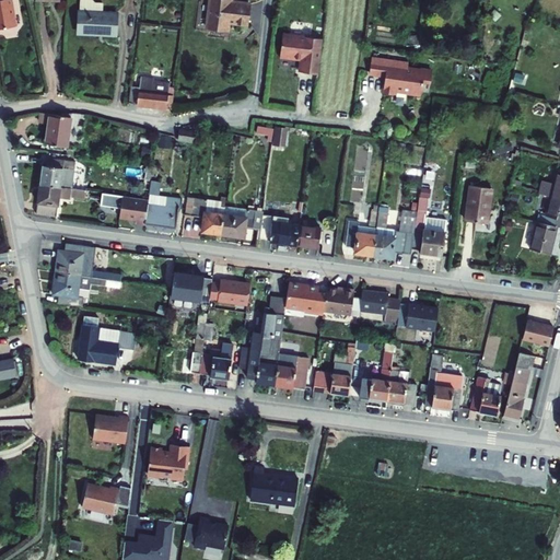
[(0,0),(0,21),(15,19),(11,0),(0,0)]
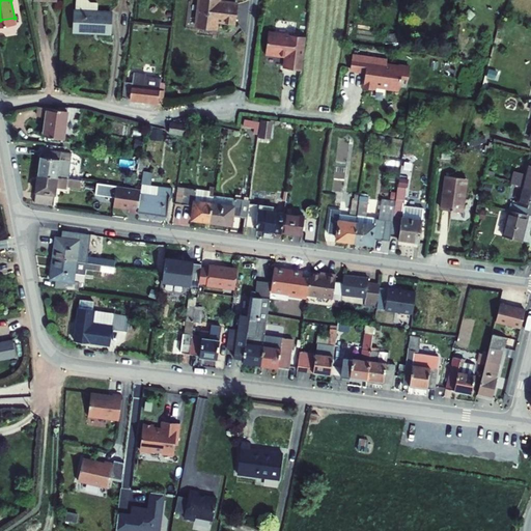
[(112,32),(113,10),(74,9),(74,31),(112,32)]
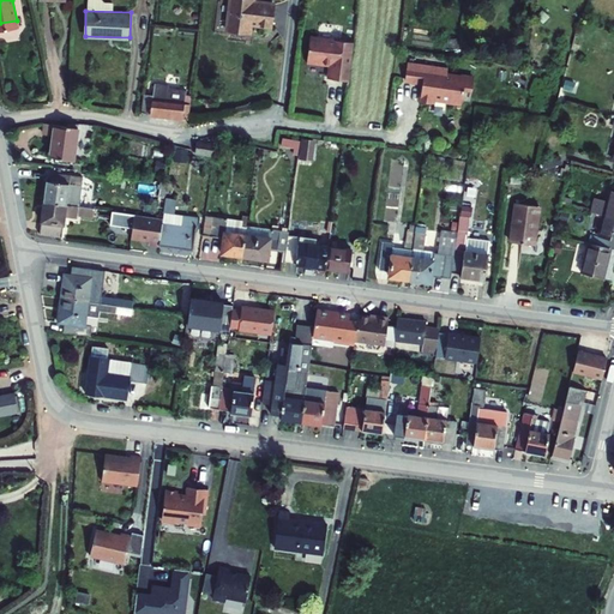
[(247,17),(248,14),(230,12),(226,43),(244,47),(245,38),(271,42),(274,19),(247,17)]
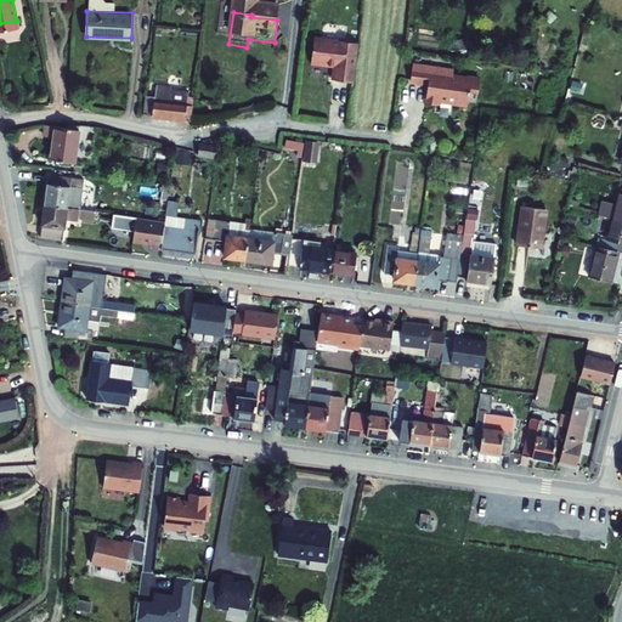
[(356,84),(361,45),(348,43),(346,40),(316,39),(314,64),(328,66),(331,63),(340,64),(338,82),(356,84)]
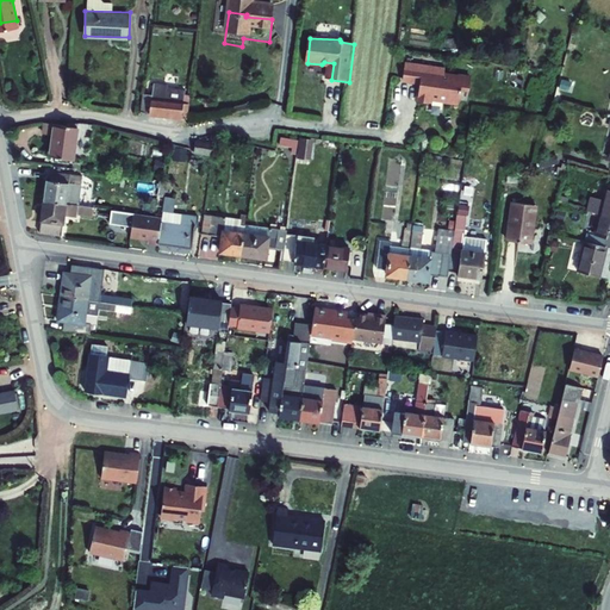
[(424,64),(404,61),(402,79),(417,81),(419,79),(423,83),(418,88),(416,101),(427,103),(429,99),(458,104),(460,88),(468,89),(470,78),(448,76),(443,73),(437,72),(437,67),(430,64),(429,70),(423,70),(424,64)]
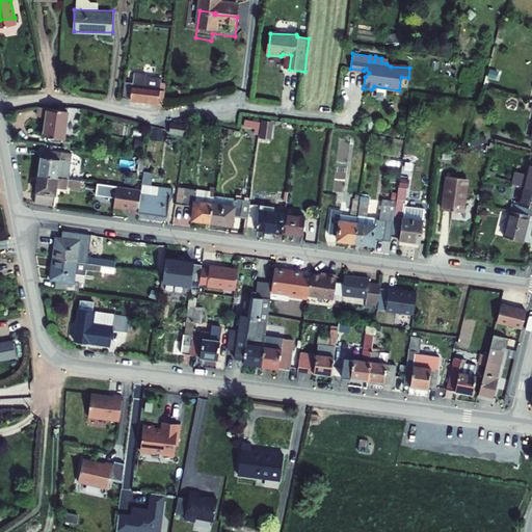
[(157,76),(157,80),(123,78),(120,98),(164,101),(166,88),(161,88),(162,77),(157,76)]
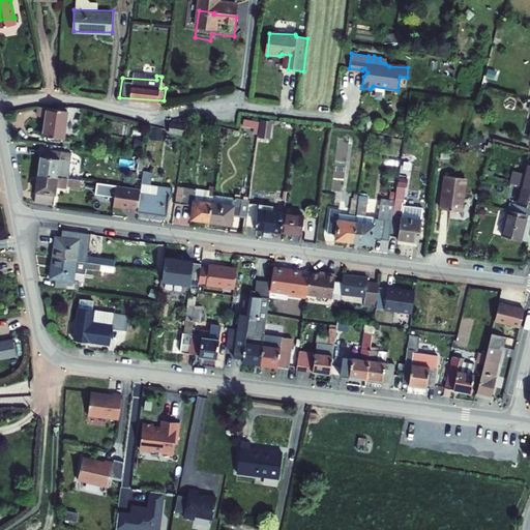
[(61,107),(61,110),(42,107),(40,116),(49,117),(47,136),(65,139),(70,108),(61,107)]
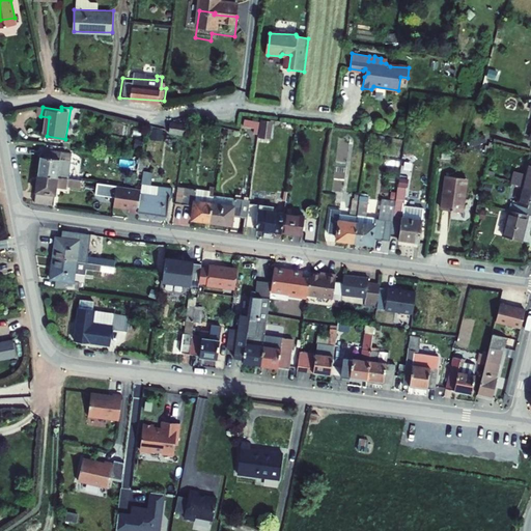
[(274,120),(274,118),(263,116),(261,130),(264,130),(266,119),(274,120)]
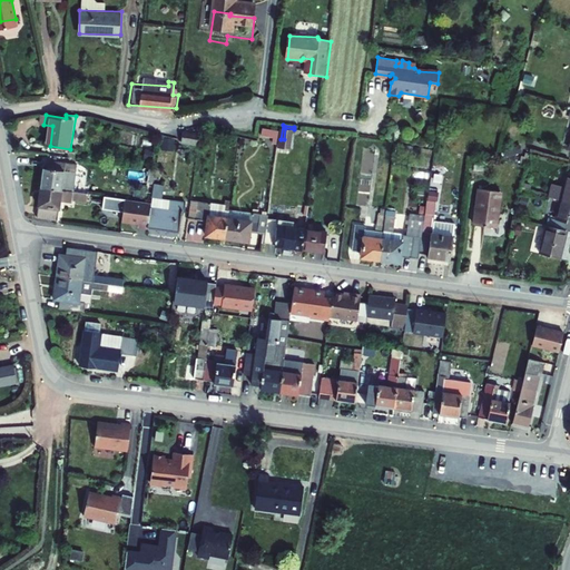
[(294,129),(285,128),(284,139),(292,140),(294,129)]
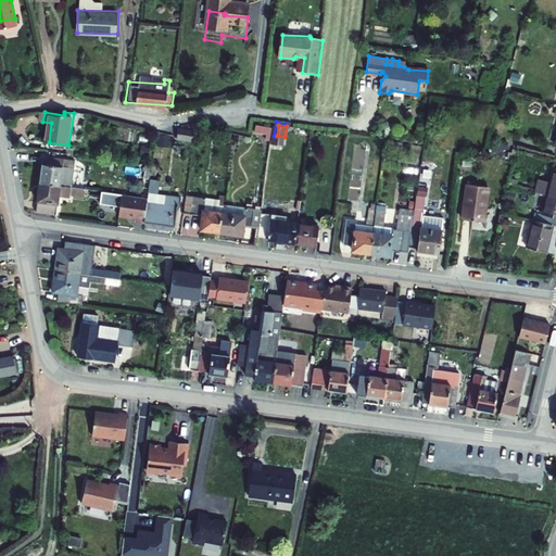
[(167,133),(158,131),(155,141),(166,143),(167,133)]
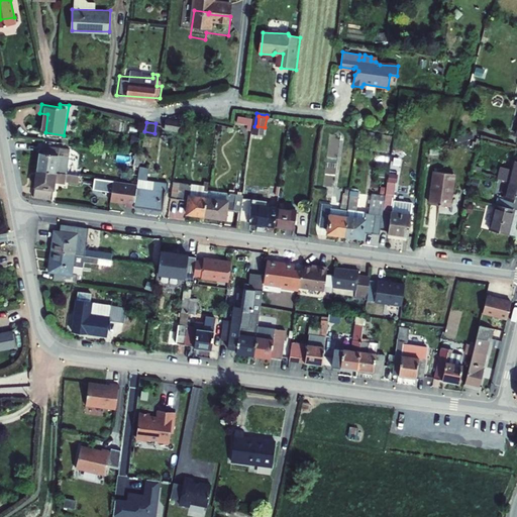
[(181,133),(182,124),(166,122),(164,131),(181,133)]
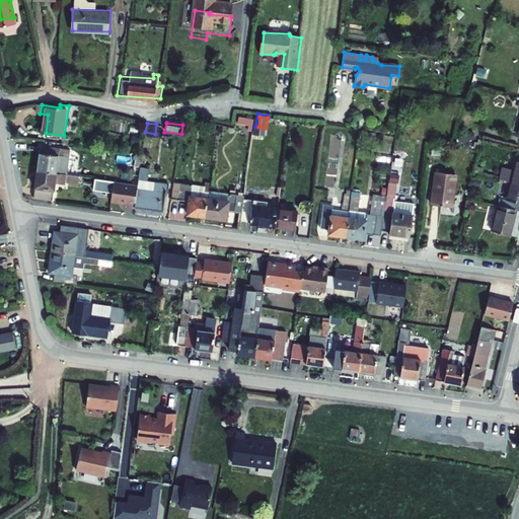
[(46,153),(43,152),(40,169),(83,175),(83,171),(72,169),(72,172),(69,171),(72,149),(46,146),(46,153)]
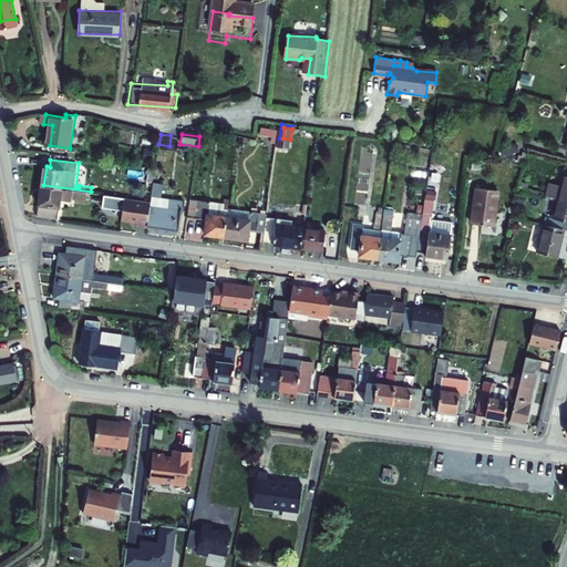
[(152,197),(156,168),(150,167),(145,200),(152,202),(152,197)]
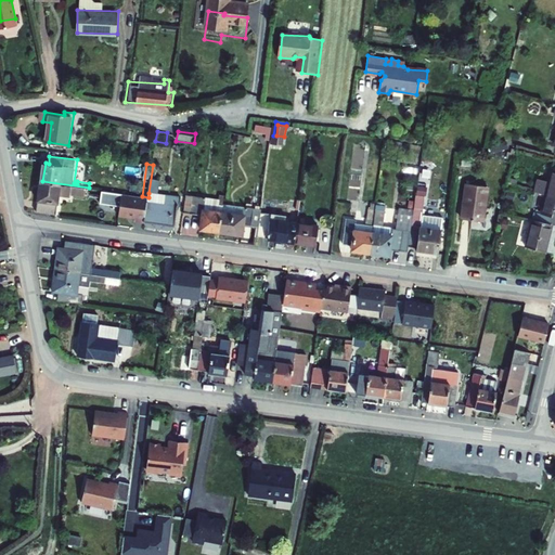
[(554,167),(552,167),(545,194),(554,196),(554,167)]
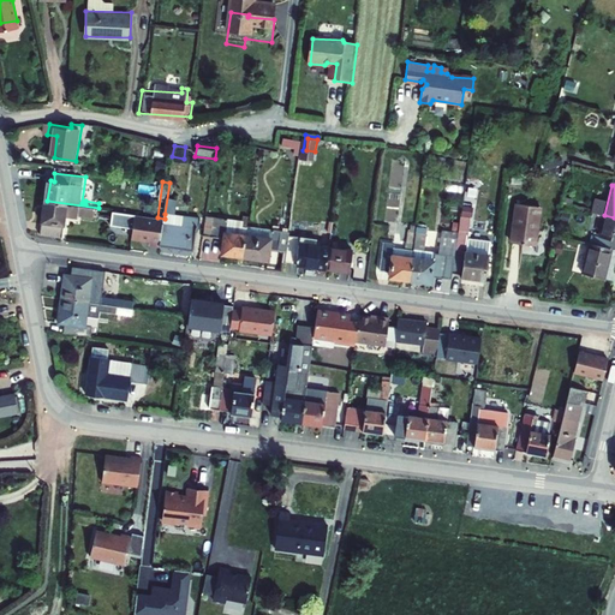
[(99,208),(47,201),(42,236),(65,238),(67,225),(67,216),(73,218),(81,218),(81,215),(97,218),(99,208)]
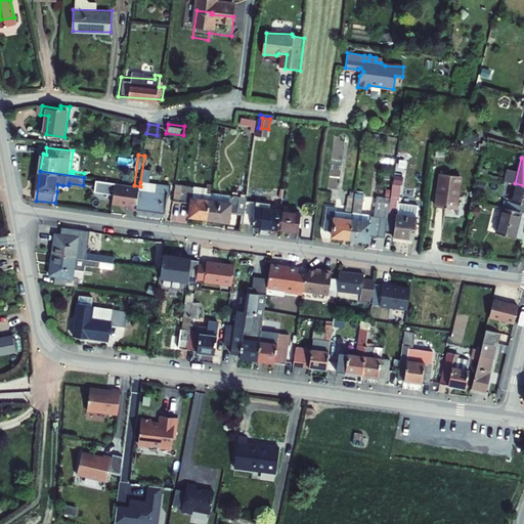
[(402,174),(394,173),(391,197),(390,200),(399,201),(402,174)]
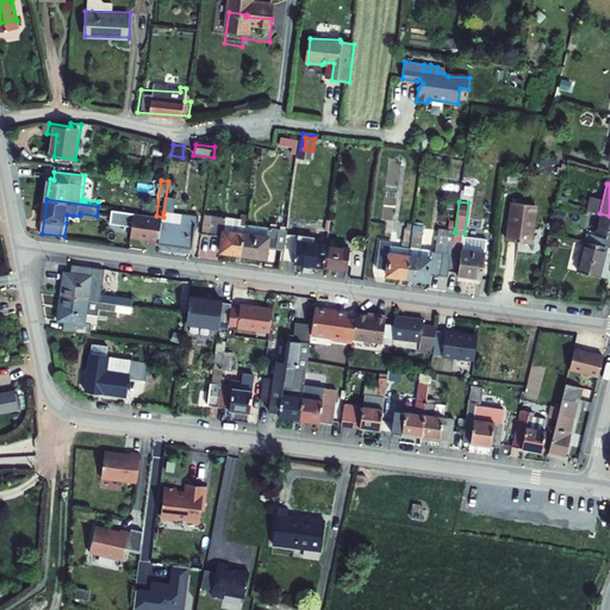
[(536,204),(511,201),(506,240),(530,243),(536,204)]
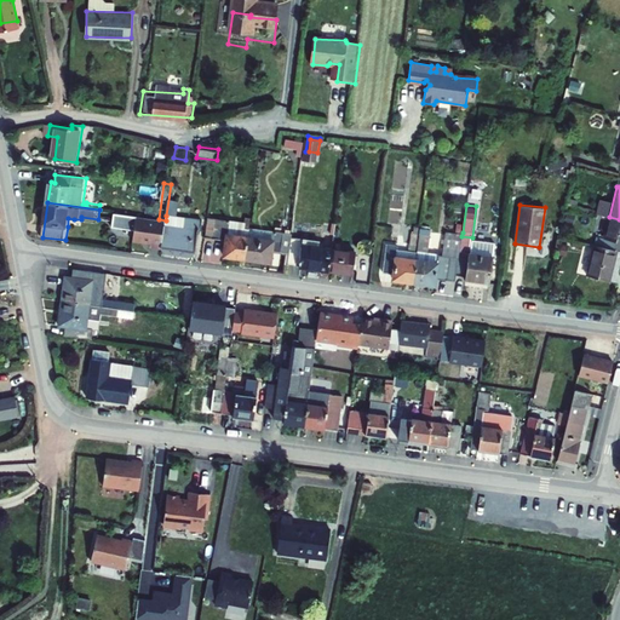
[(159,219),(137,216),(133,241),(151,244),(151,247),(161,248),(165,225),(166,220),(159,219)]
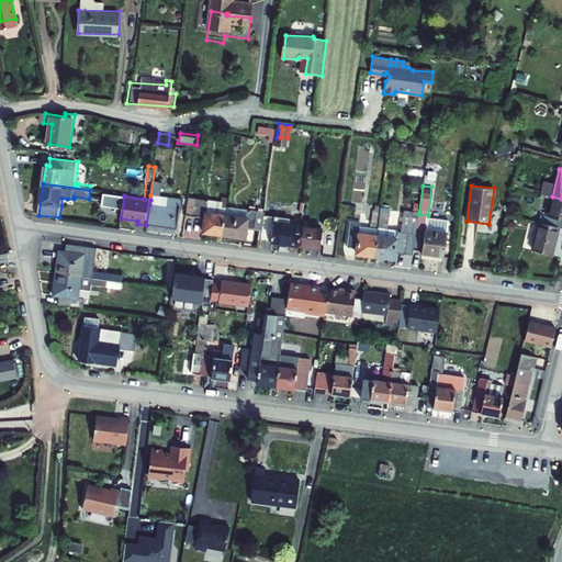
[(166,206),(167,198),(150,195),(150,200),(149,204),(166,206)]
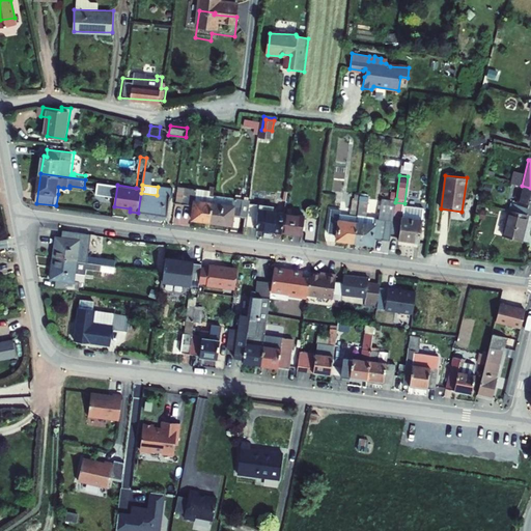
[(530,188),(522,186),(516,185),(510,210),(529,215),(530,206),(530,188)]
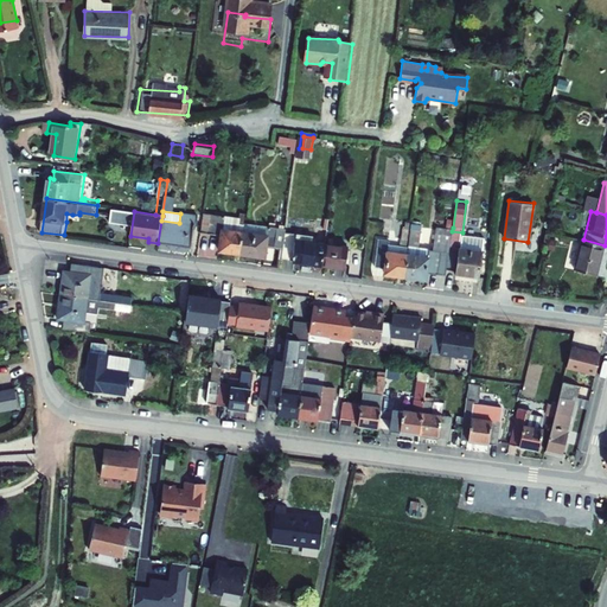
[(192,247),(198,216),(180,213),(179,223),(161,221),(158,243),(192,247)]
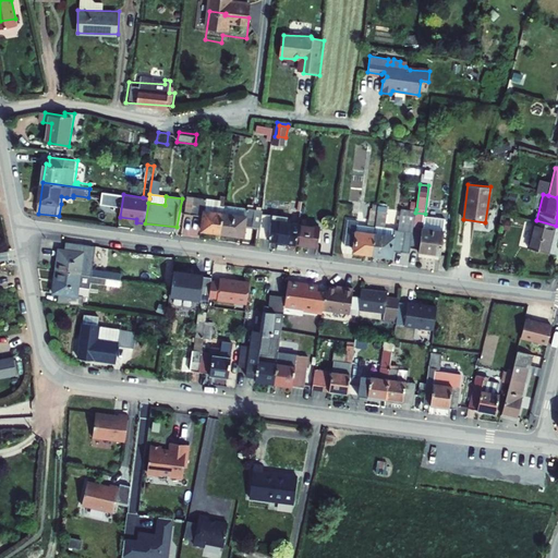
[(206,205),(207,199),(187,196),(185,215),(204,217),(203,229),(222,232),(225,214),(227,205),(227,197),(221,196),(219,207),(206,205)]
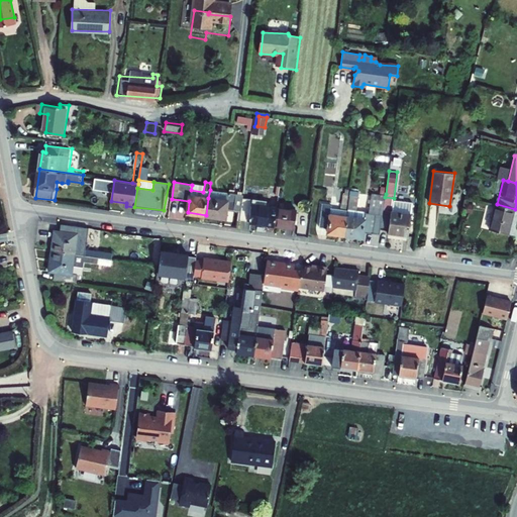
[(100,199),(110,198),(110,189),(100,190),(100,199)]
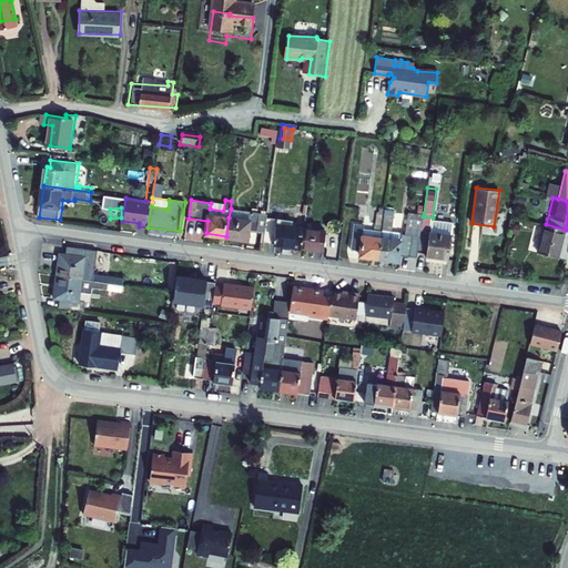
[(231,209),(229,217),(252,221),(253,212),(231,209)]
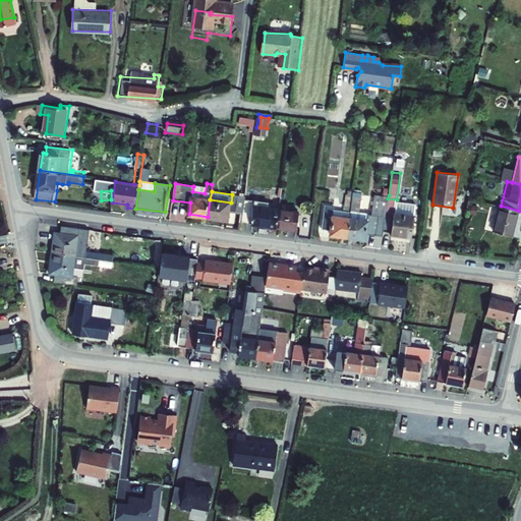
[(232,194),(231,203),(210,199),(208,217),(208,218),(228,221),(229,212),(244,214),(246,199),(246,196),(232,194)]
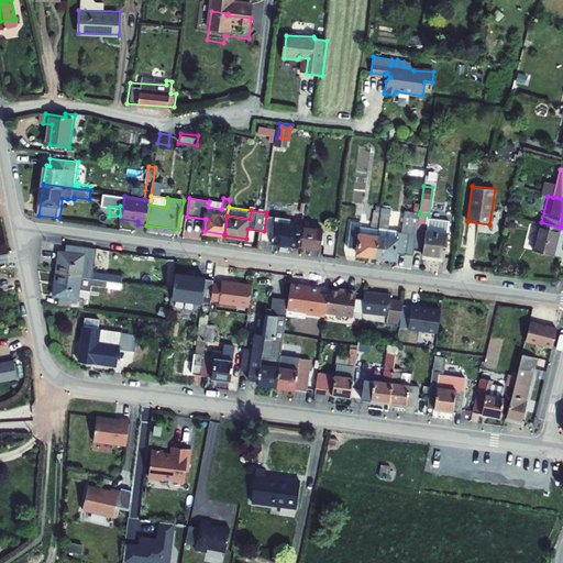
[(400,231),(399,239),(378,236),(375,256),(396,260),(397,253),(414,255),(415,250),(419,214),(420,211),(407,210),(404,232),(400,231)]
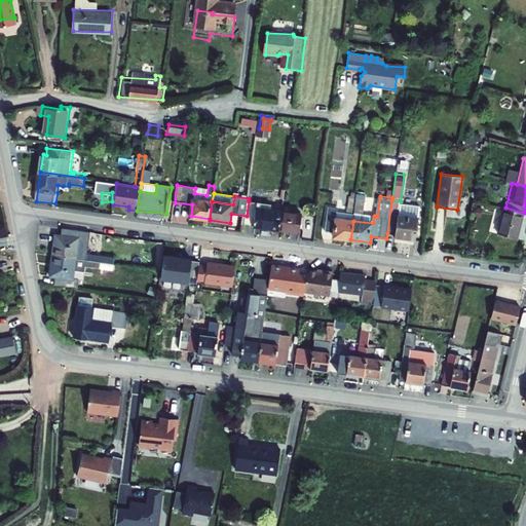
[(350,197),(348,208),(347,215),(353,216),(354,212),(357,198),(350,197)]
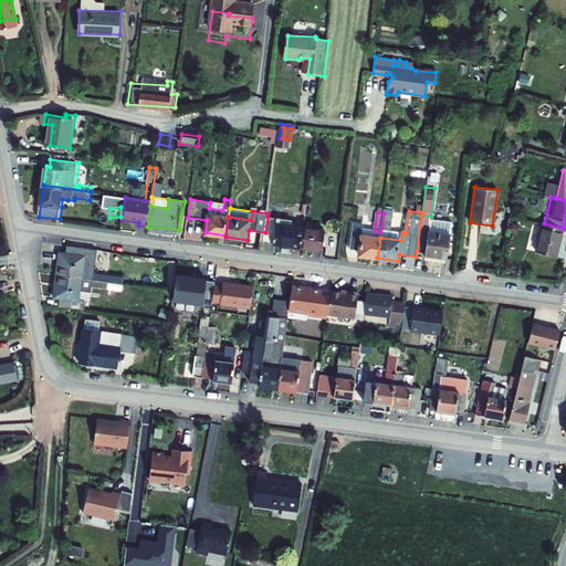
[(391,229),(394,215),(384,213),(381,228),(391,229)]
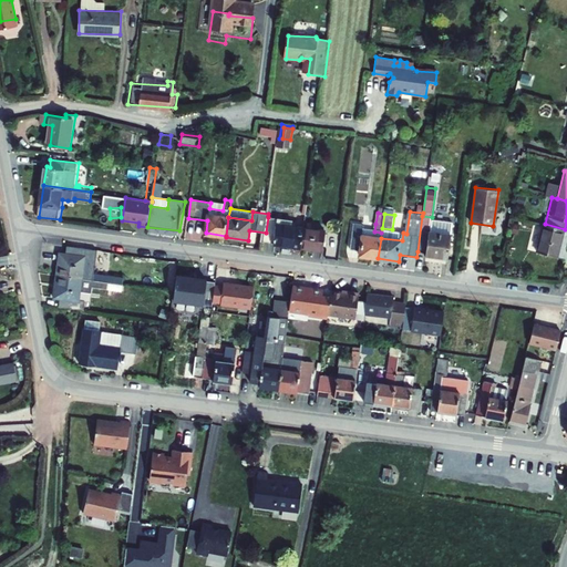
[(432,217),(422,216),(418,251),(428,253),(428,256),(447,258),(453,220),(432,217)]
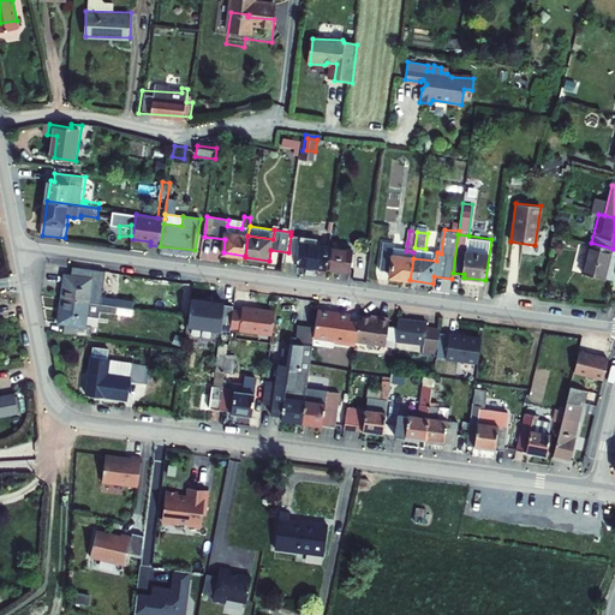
[(302,243),(303,237),(291,236),(288,252),(287,263),(328,268),(332,246),(302,243)]
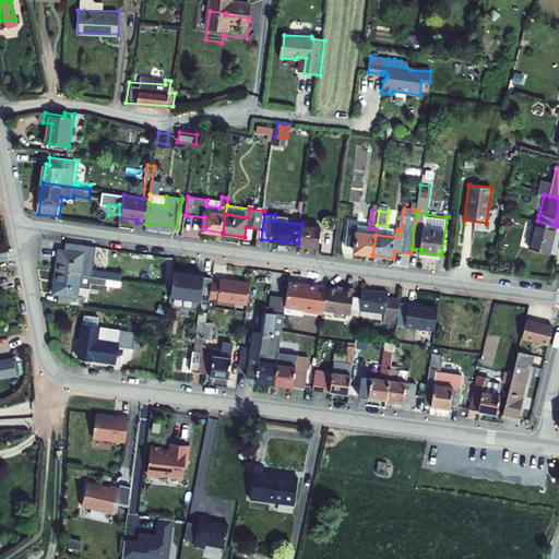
[(359,232),(360,223),(351,221),(347,246),(356,247),(356,252),(372,254),(376,235),(367,234),(359,232)]
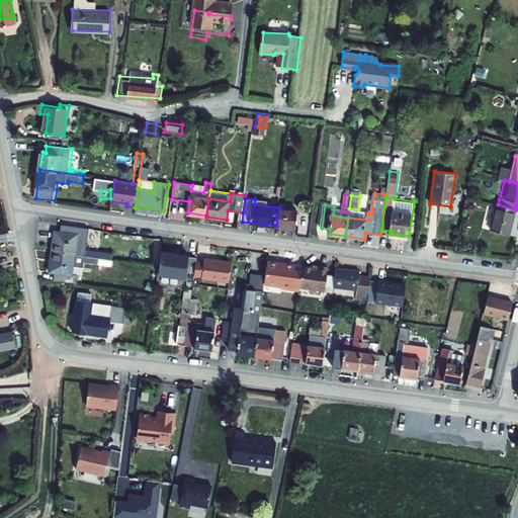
[(516,209),(498,204),(492,231),(508,234),(510,226),(512,227),(516,209)]
